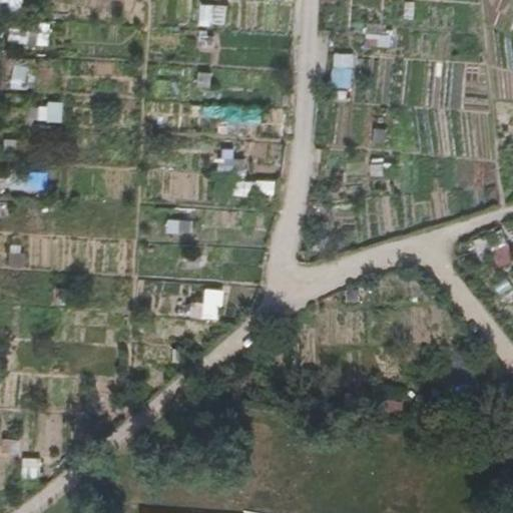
[(0,0),(0,12),(22,14),(22,0),(0,0)]
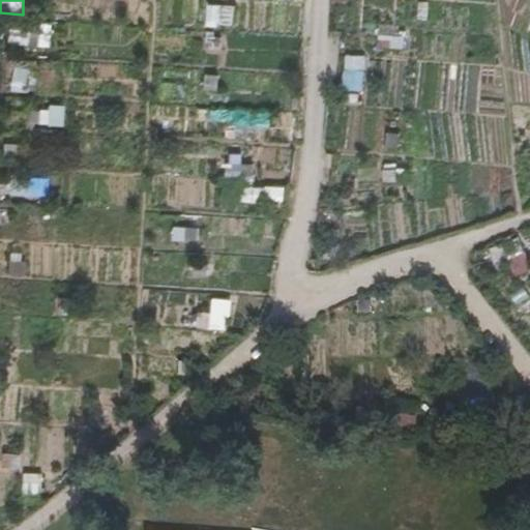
[(234,27),(235,4),(207,3),(207,26),(234,27)]
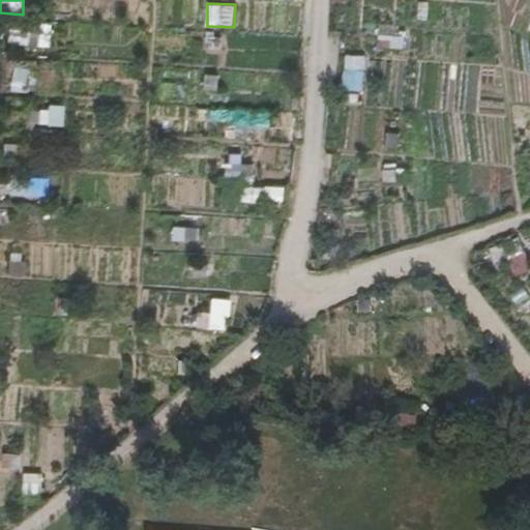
[(10,25),(9,45),(52,47),(53,27),(10,25)]
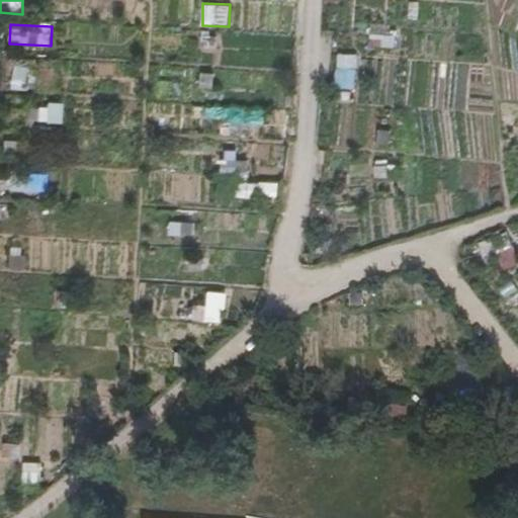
[(335,88),(355,89),(357,54),(337,54),(335,88)]
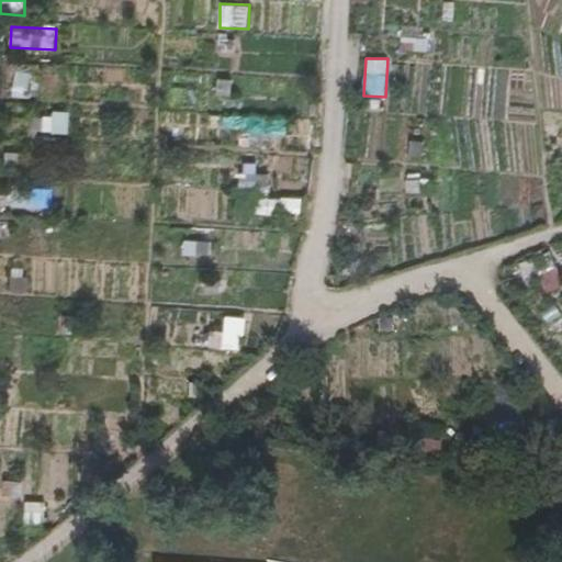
[(15,66),(13,96),(30,97),(32,66),(15,66)]
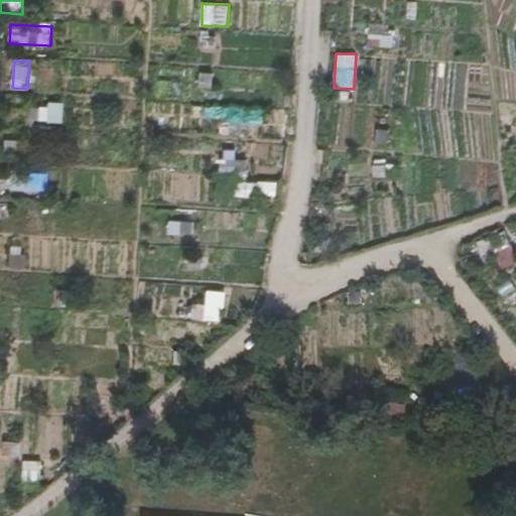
[(39,104),(38,120),(62,122),(62,106),(39,104)]
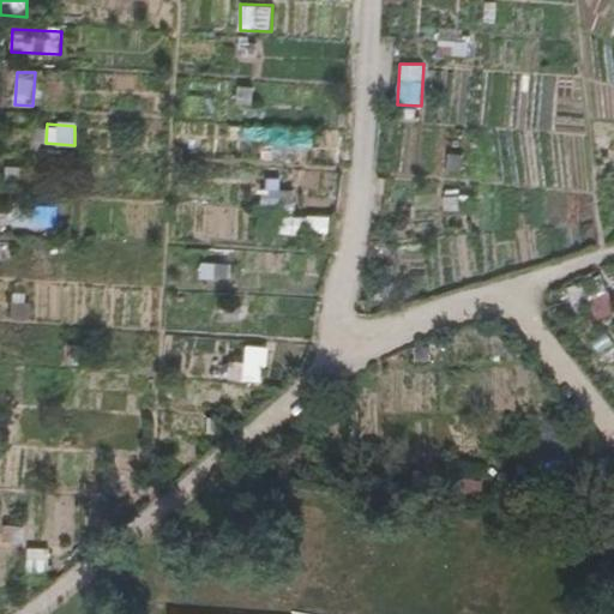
[(475,196),(445,193),(444,210),(475,211),(475,196)]
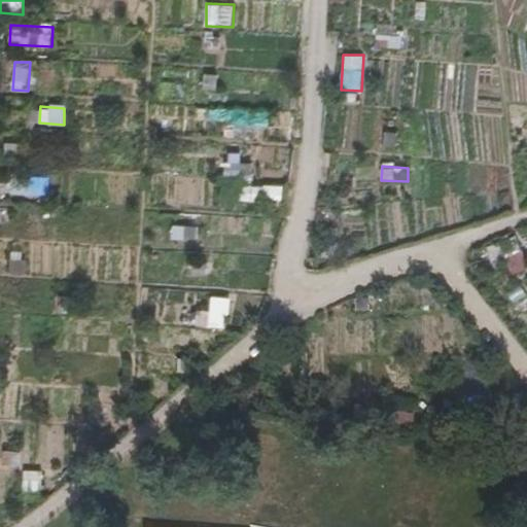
[(283,202),(283,184),(251,185),(252,203),(283,202)]
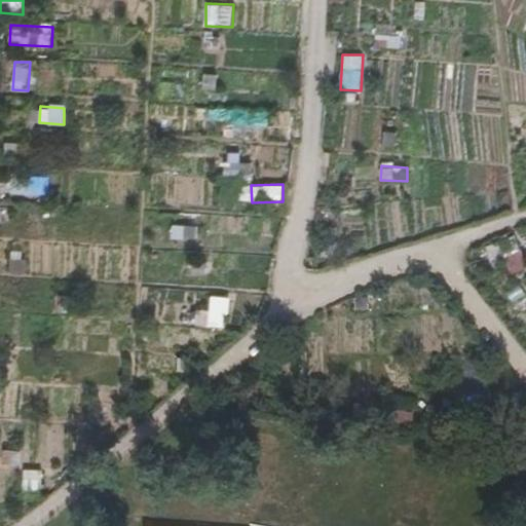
[(194,238),(195,225),(168,224),(168,237),(194,238)]
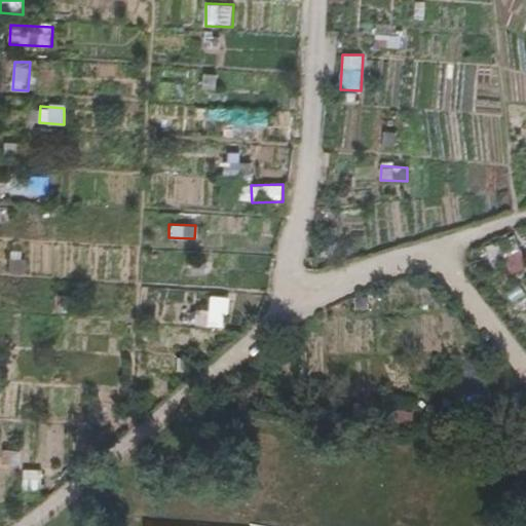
[(499,245),(517,267),(525,259),(525,257),(510,236),(499,245)]
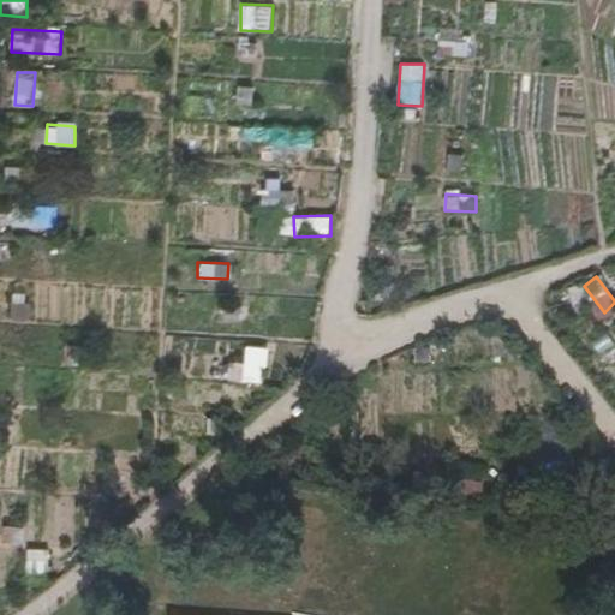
[(28,548),(27,573),(47,573),(47,548),(28,548)]
